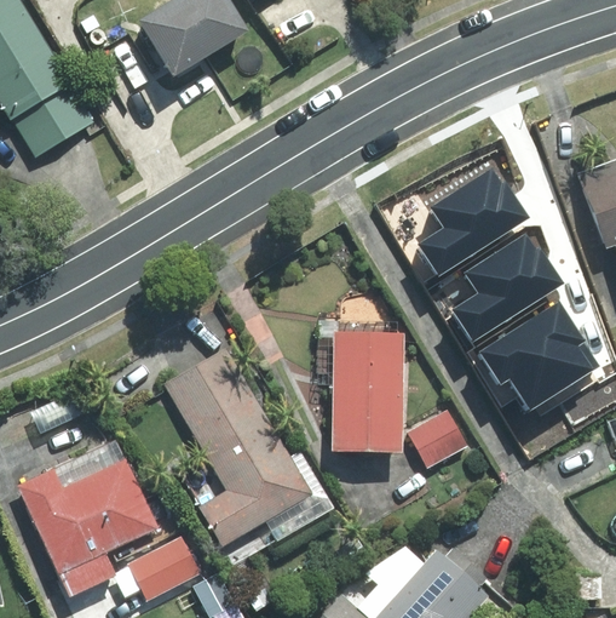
[(0,0),(0,113),(30,164),(95,124),(18,0),(0,0)]
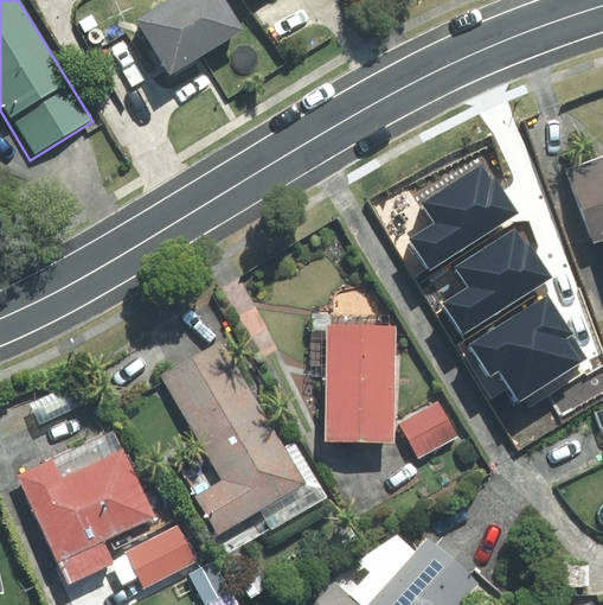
[(238,30),(218,0),(167,0),(126,29),(161,82),(238,30)]
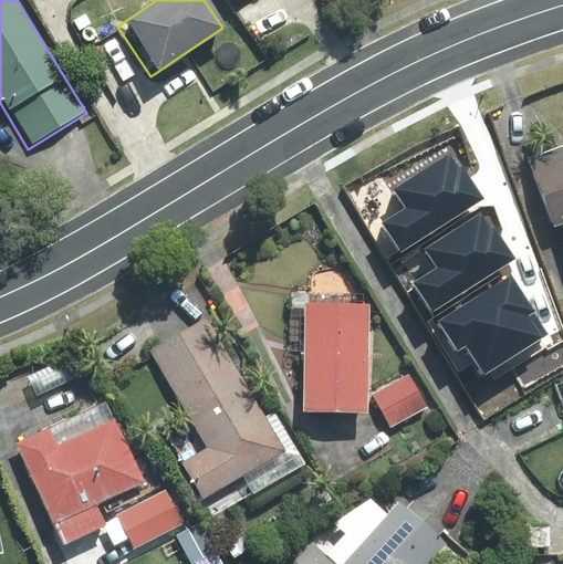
[(562,145),(528,158),(553,228),(560,226),(562,232),(562,145)]
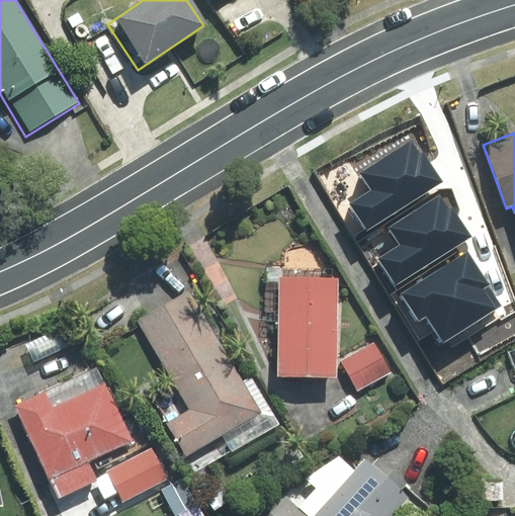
[(393,262),(475,209),(442,160),(361,212),(393,262)]
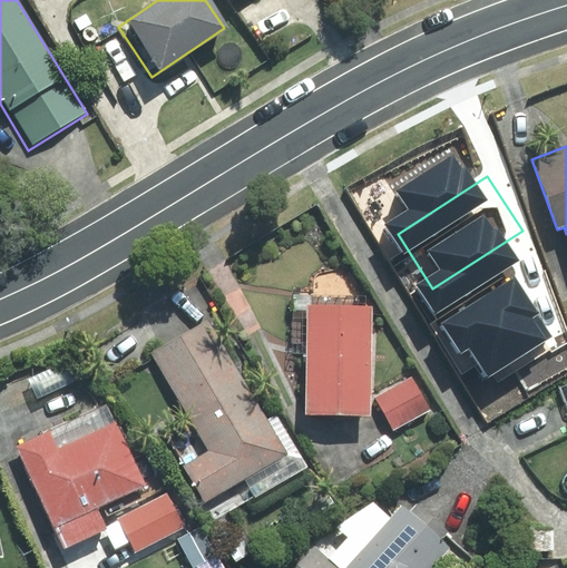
[(508,293),(498,278),(460,304),(470,317),(508,293)]
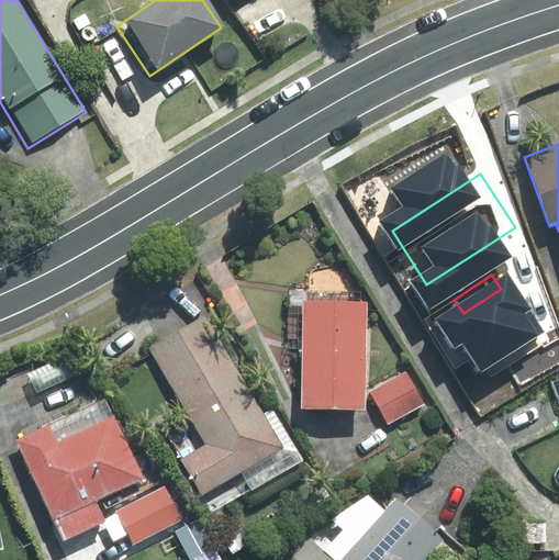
[(367,302),(303,300),(300,411),(364,413),(367,302)]
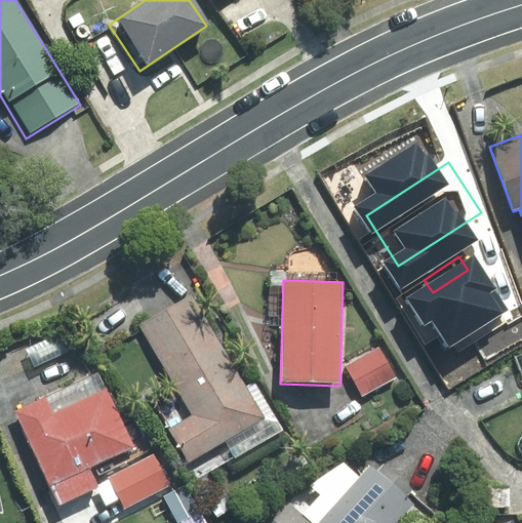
[(196,478),(283,428),(256,380),(246,387),(192,293),(138,323),(191,413),(167,428),(196,478)]
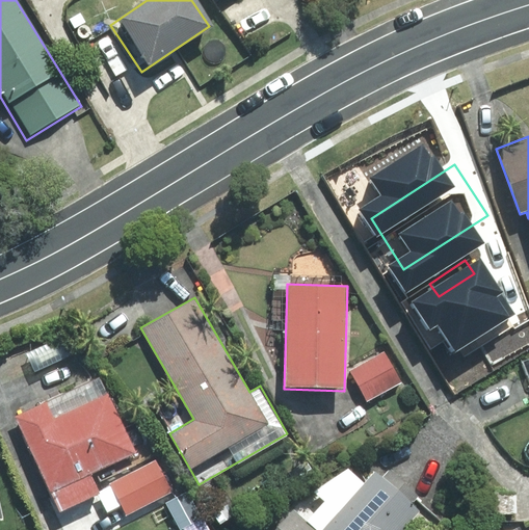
[(369,403),(402,382),(382,351),(349,372),(369,403)]
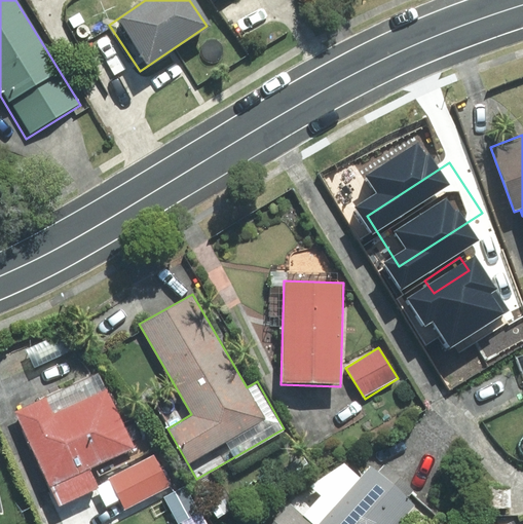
[(12,411),(61,510),(101,490),(90,469),(133,448),(102,385),(52,409),(45,395),(12,411)]
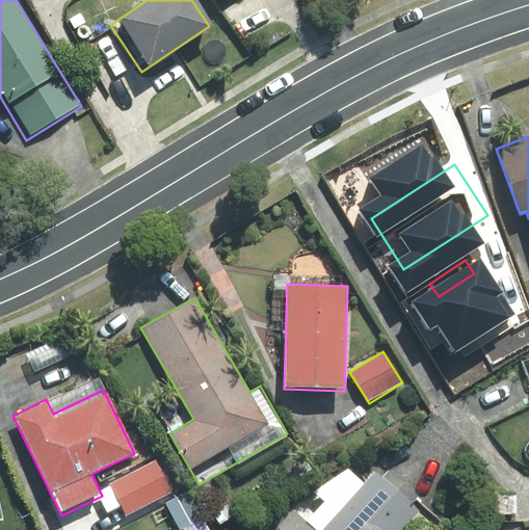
[(157,459),(103,487),(114,511),(121,508),(125,517),(174,492),(157,459)]
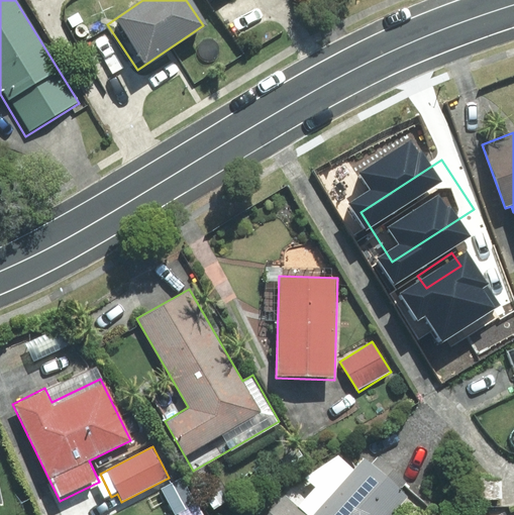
[(393,514),(409,498),(399,489),(405,483),(378,456),(372,464),(364,455),(353,467),(339,453),(305,478),(327,498),(310,514),(306,514),(286,495),(266,514),(393,514)]
